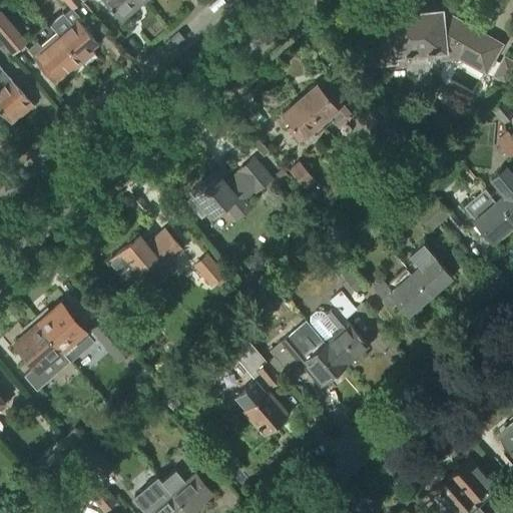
[(104,0),(120,18),(141,0),(104,0)]
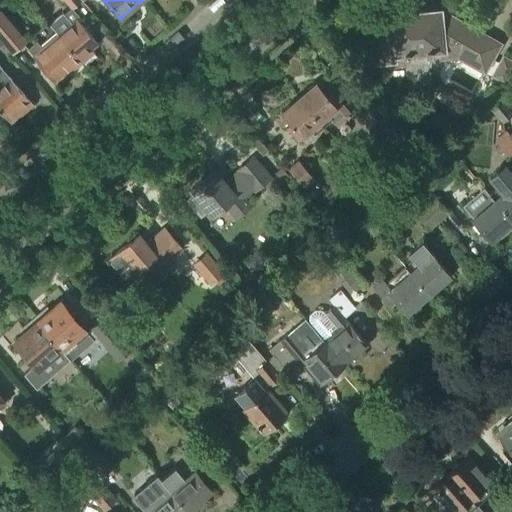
[(439,16),(438,12),(388,17),(388,21),(382,21),(359,41),(378,63),(390,53),(391,54),(403,53),(403,56),(430,53),(430,51),(442,50),(443,48),(484,70),(498,45),(444,15),(439,16)]
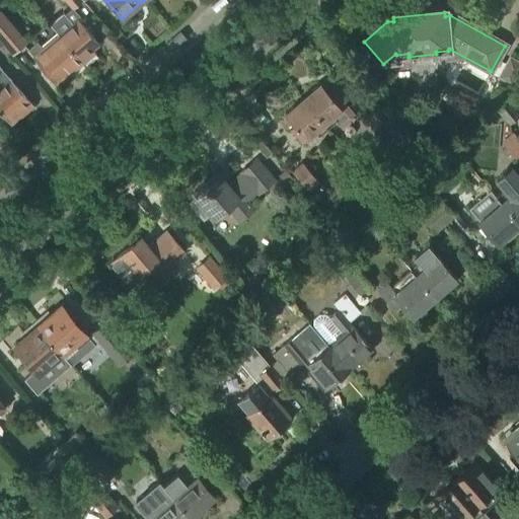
[(0,41),(11,55),(25,43),(0,13),(0,41)]
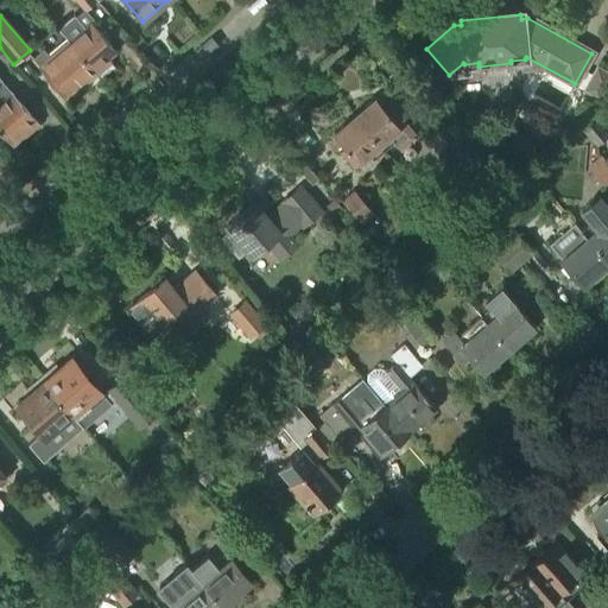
[(86,30),(75,17),(59,30),(68,40),(97,75),(112,63),(108,59),(116,52),(92,24),(86,30)]
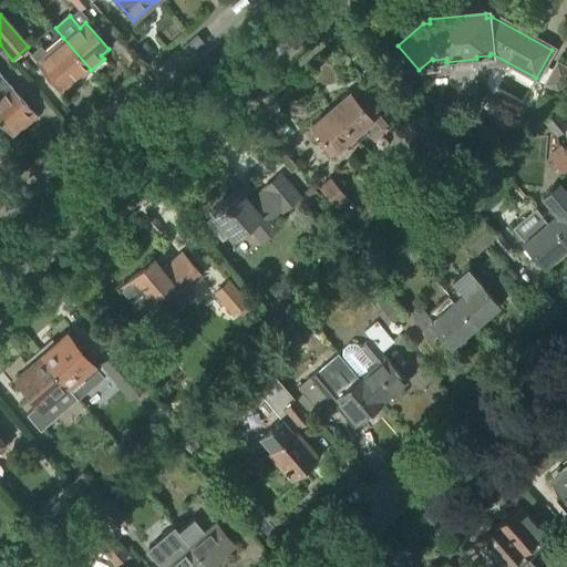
[(91,70),(63,38),(45,53),(41,48),(31,55),(37,61),(35,61),(61,90),(74,79),(78,82),(91,70)]
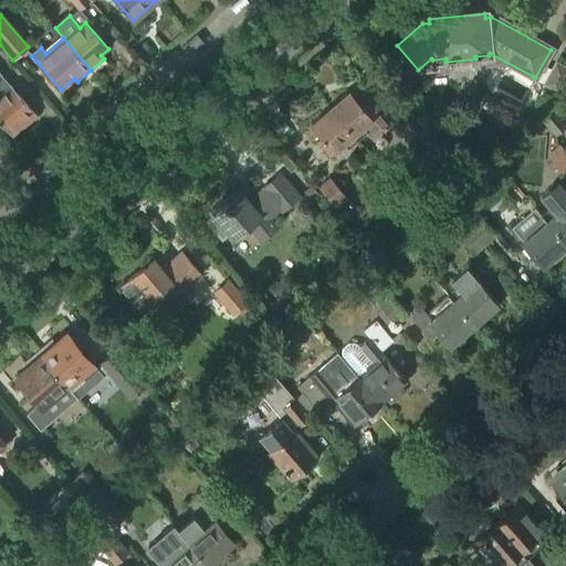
[(556,90),(565,72),(565,70),(556,64),(545,83),(556,90)]
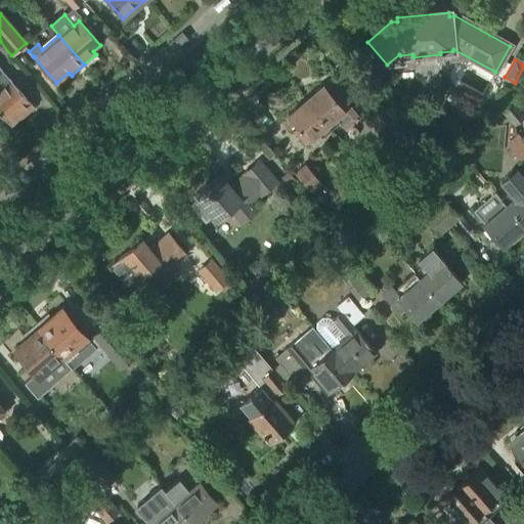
[(0,112),(12,127),(34,107),(0,68),(0,112)]
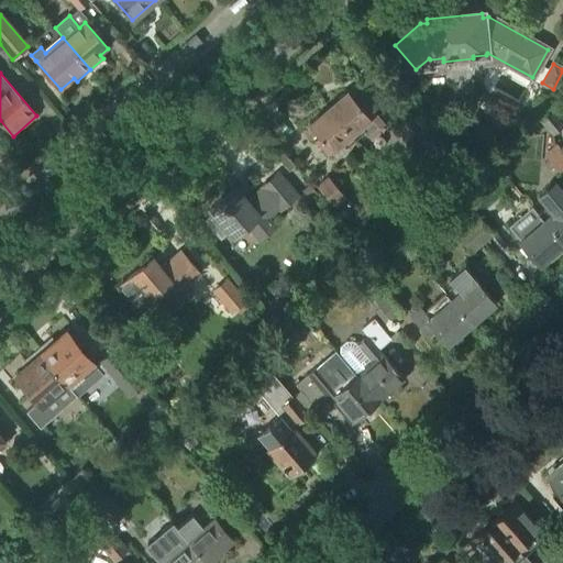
[(359,105),(348,91),(327,109),(354,140),(365,131),(373,141),(387,128),(363,100),(359,105)]
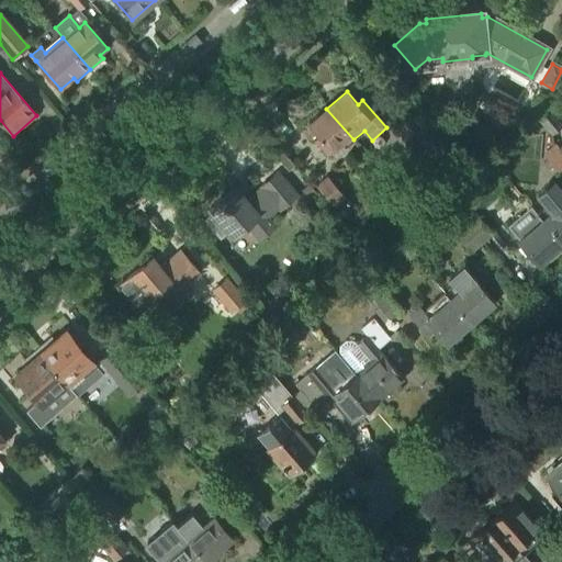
[(420,146),(433,135),(409,107),(397,117),(420,146)]
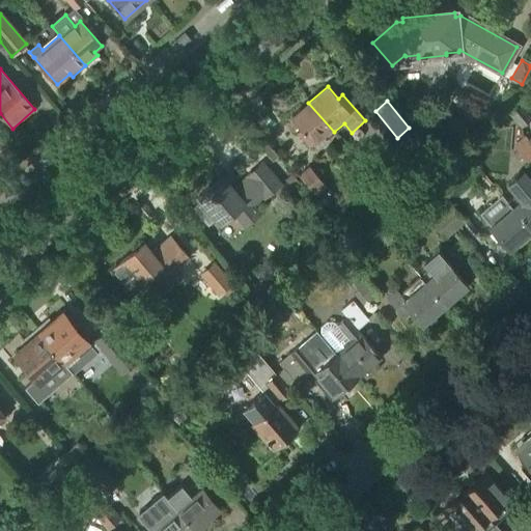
[(530,116),(518,101),(505,110),(520,129),(530,118),(530,116)]
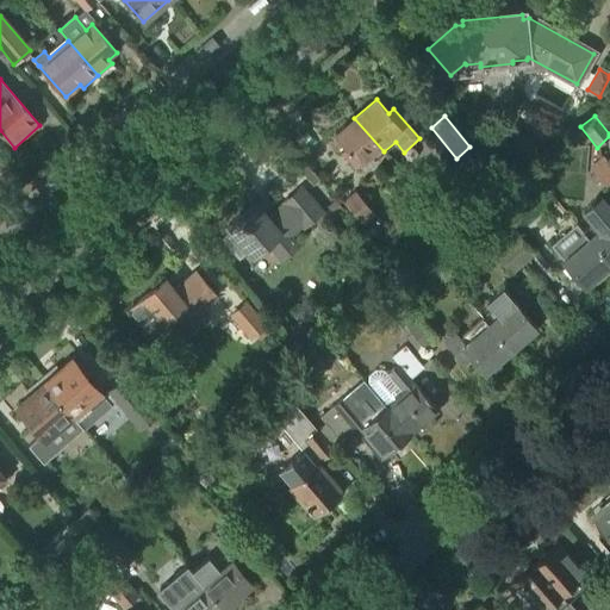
[(374,161),(384,151),(354,118),(334,135),(346,149),(341,154),(354,169),(369,156),(374,161)]
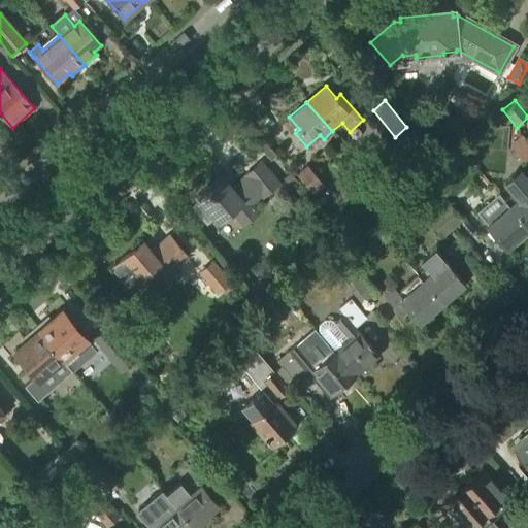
[(527,165),(527,163),(527,143),(519,133),(507,143),(527,165)]
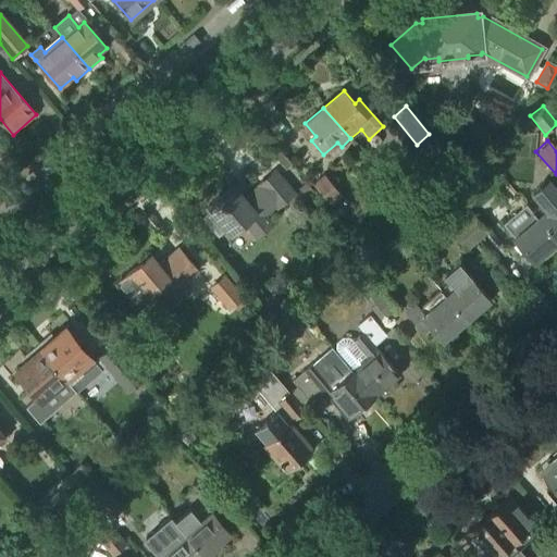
[(277,207),(293,194),(274,173),(259,186),(261,188),(245,202),(232,186),(209,207),(213,211),(205,219),(219,235),(227,227),(232,233),(245,222),(258,237),(272,225),(264,215),(276,206),(277,207)]
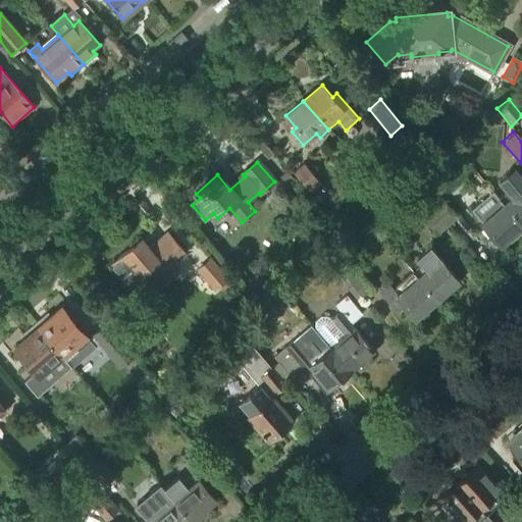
[(310,193),(321,184),(304,163),(293,173),(310,193)]
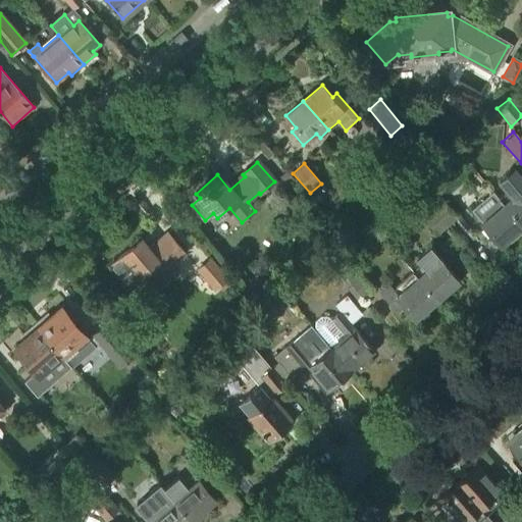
[(521,226),(521,177),(514,168),(499,181),(508,192),(500,199),(521,226)]
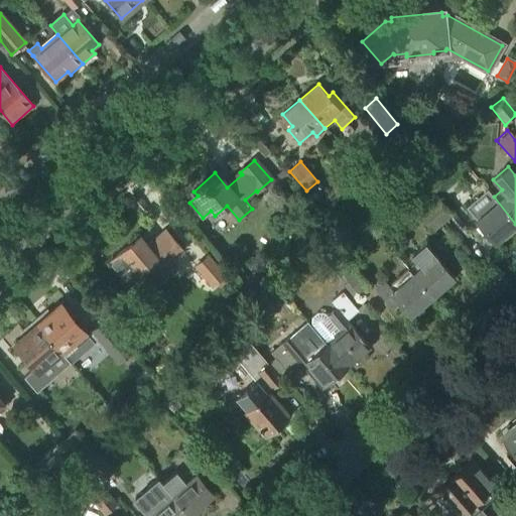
[(283,169),(276,175),(282,182),(288,176),(283,169)]
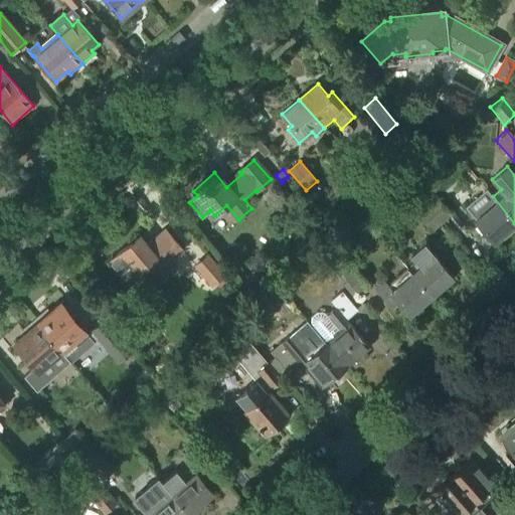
[(514,225),(514,223),(493,196),(486,188),(465,206),(476,219),(475,220),(494,243),(514,225)]
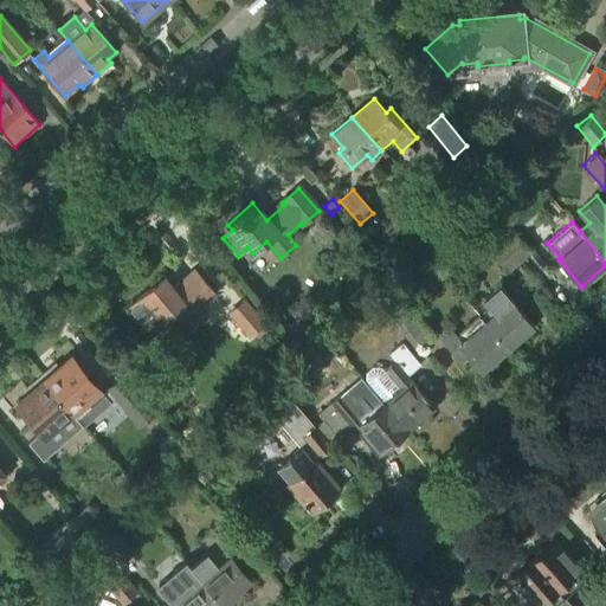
[(521,263),(532,252),(511,230),(500,239),(521,263)]
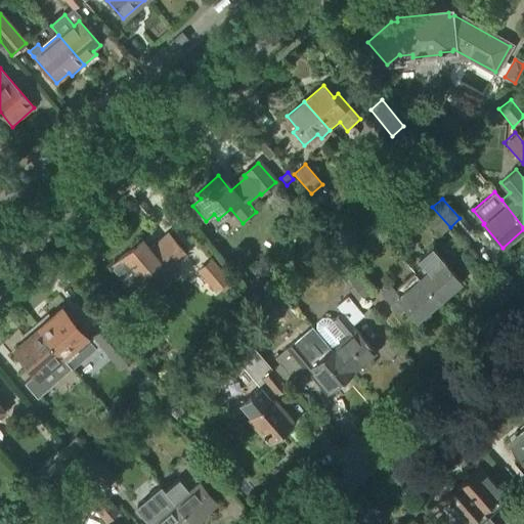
[(439,236),(450,227),(432,207),(428,202),(420,209),(425,214),(423,216),(439,236)]
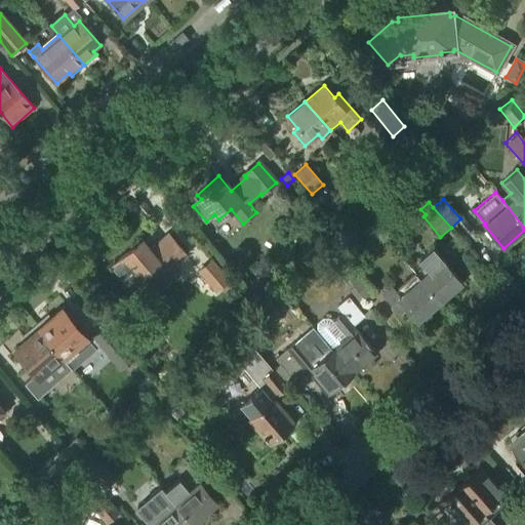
[(347,235),(358,227),(350,216),(338,226),(347,235)]
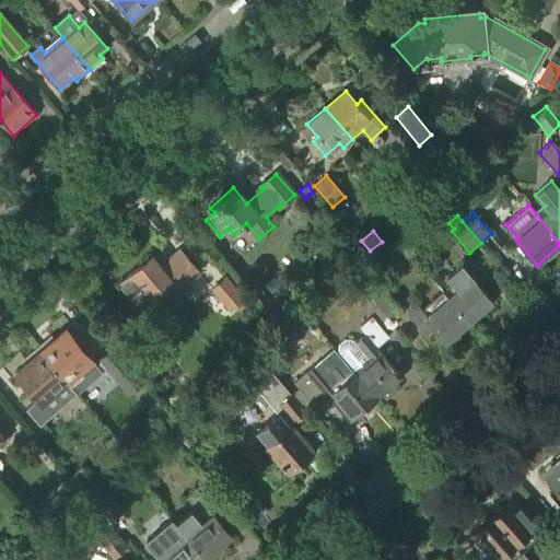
[(198,272),(179,249),(160,266),(151,256),(116,286),(136,308),(160,289),(167,298),(198,272)]
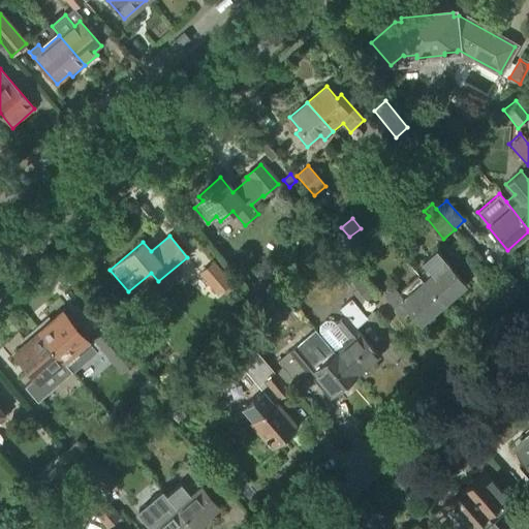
[(445,262),(436,250),(422,262),(427,268),(418,276),(442,305),(466,285),(445,261),(445,262)]
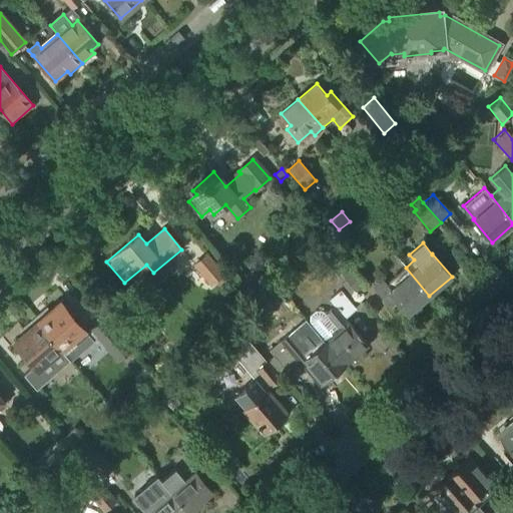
[(343,259),(344,246),(331,245),(330,258),(343,259)]
